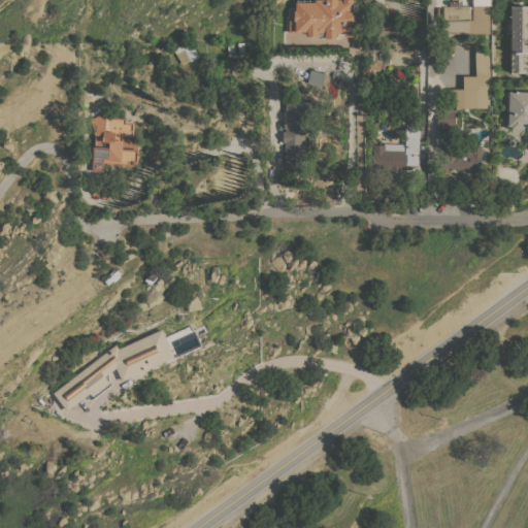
[(336,36),(336,37),(325,37),(325,35),(319,35),(307,35),(307,33),(288,32),(289,17),(294,17),(294,9),(295,9),(296,1),(315,2),(315,0),(353,0),(353,1),(357,1),(357,11),(354,12),(356,14),(356,21),(354,23),(354,36),(336,36)]
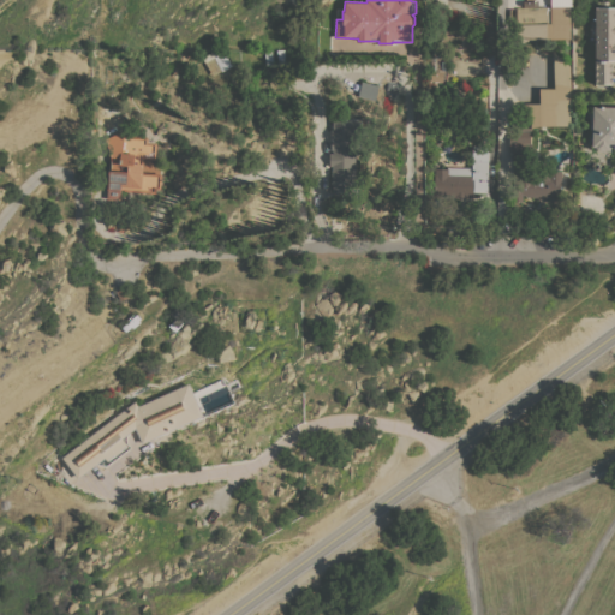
[(571,0),(571,6),(569,6),(571,39),(529,39),(517,45),(517,24),(550,23),(550,0),(571,0)]
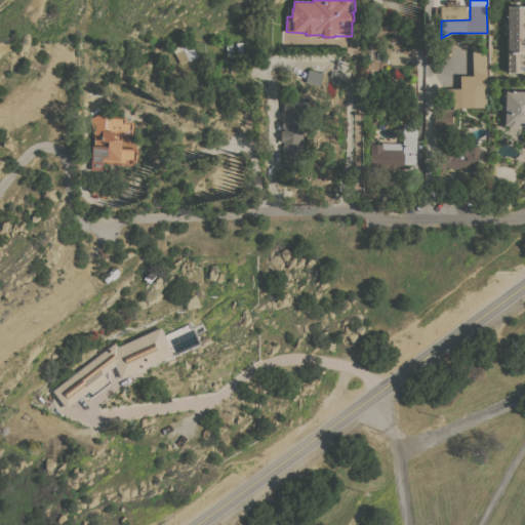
[(508,31),(503,31),(503,17),(508,17),(508,5),(510,5),(510,1),(523,1),(523,5),(524,5),(524,51),(523,51),(523,72),(508,72),(508,31)]
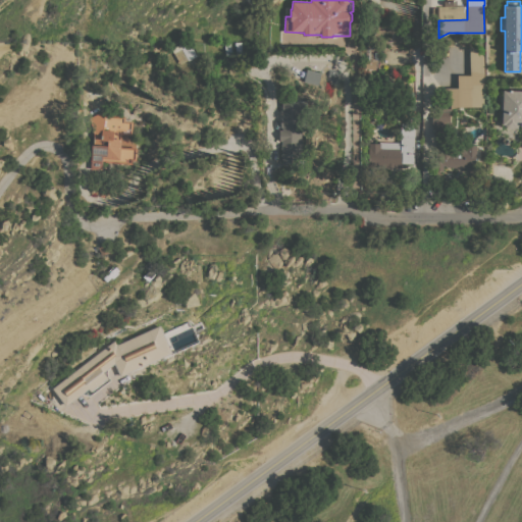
[(178,64),(171,50),(188,42),(195,55),(178,64)]
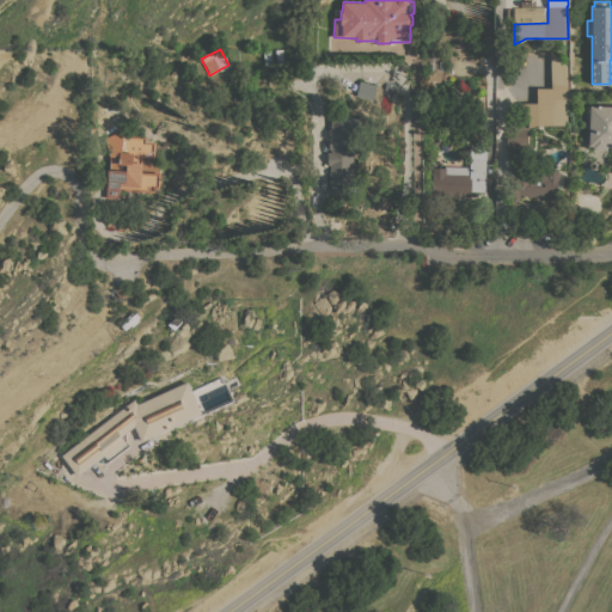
[(568,124),(538,124),(528,127),(528,145),(506,145),(506,134),(513,134),(513,118),(520,118),(520,103),(537,102),(537,87),(552,87),(550,50),(567,65),(568,124)]
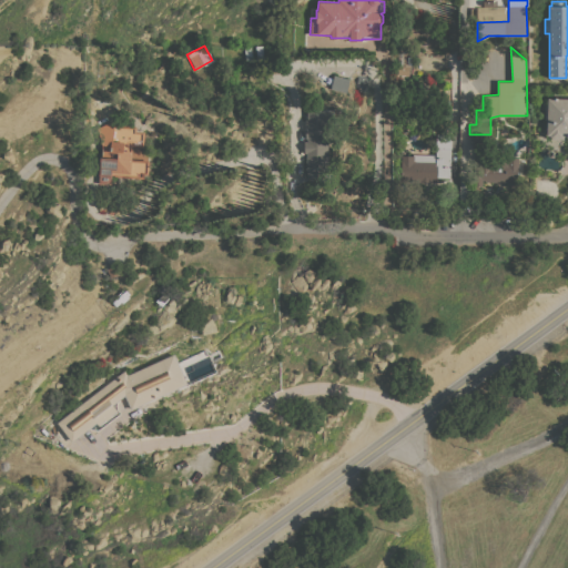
[(395,74),(396,63),(411,64),(409,75),(395,74)]
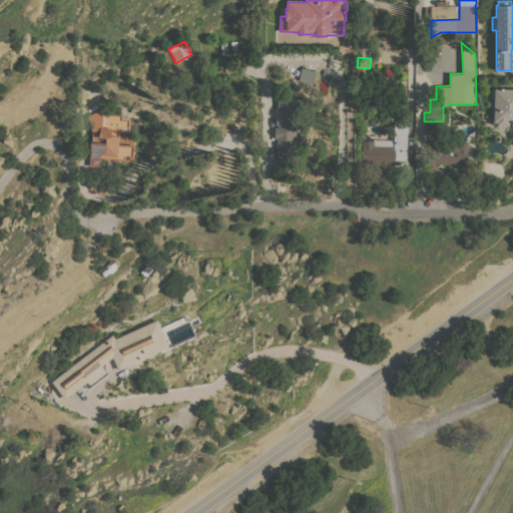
[(316,71),(313,83),(299,79),(302,67),(316,71)]
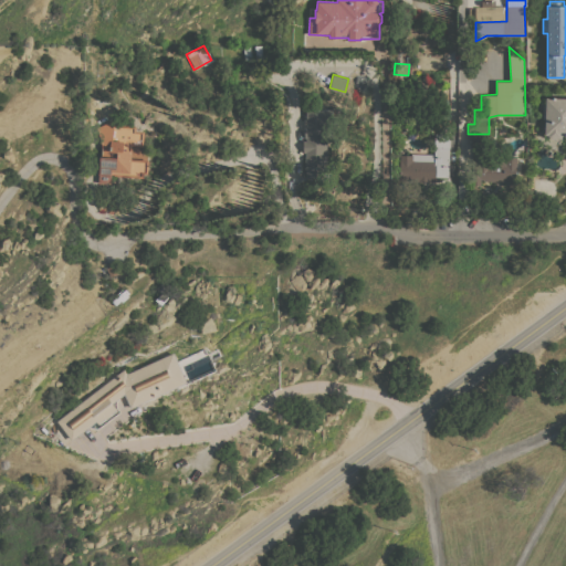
[(366,75),(365,86),(355,85),(357,74),(366,75)]
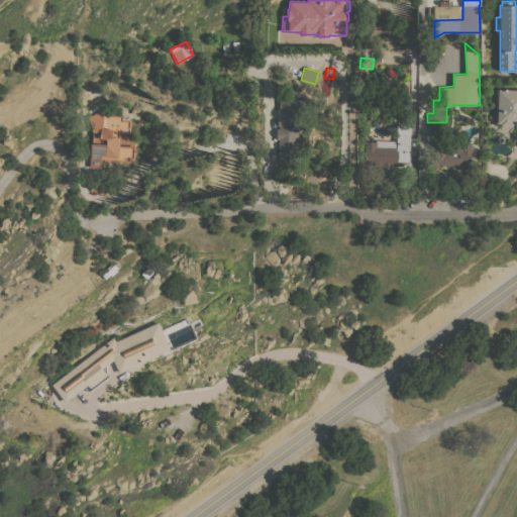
[(516,89),(516,123),(513,123),(513,126),(499,126),(499,122),(497,122),(499,89),(516,89)]
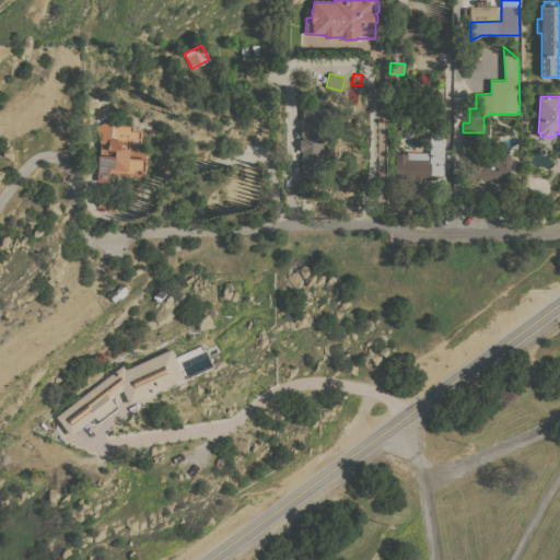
[(329,108),(329,124),(324,124),(324,174),(303,174),(303,167),(302,167),(302,151),(300,151),(300,139),(303,139),(303,136),(301,136),(301,118),(302,118),(302,108),(329,108)]
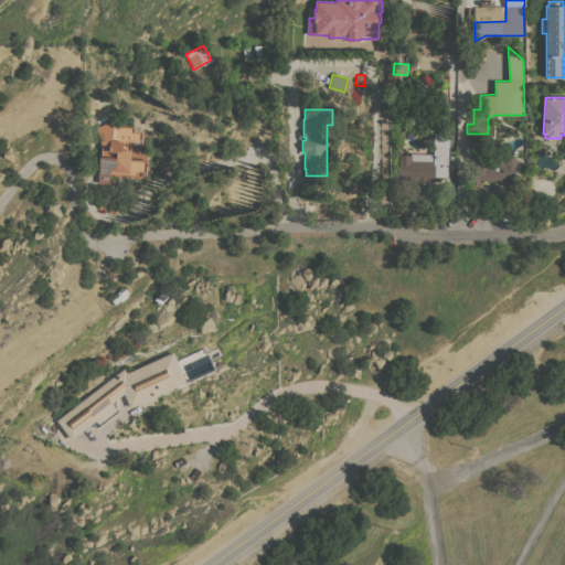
[(135,130),(144,131),(142,146),(132,146),(131,158),(149,159),(148,174),(144,173),(144,178),(112,174),(110,184),(97,183),(100,147),(94,128),(114,119),(113,124),(136,125),(135,130)]
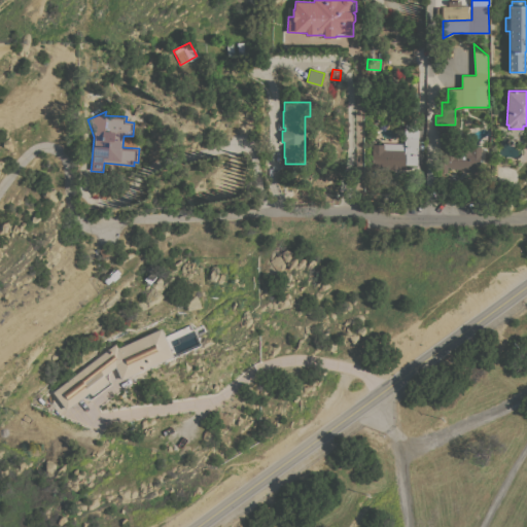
[(383,144),(383,142),(405,143),(405,125),(419,125),(417,165),(405,164),(405,169),(372,168),(373,143),(383,144)]
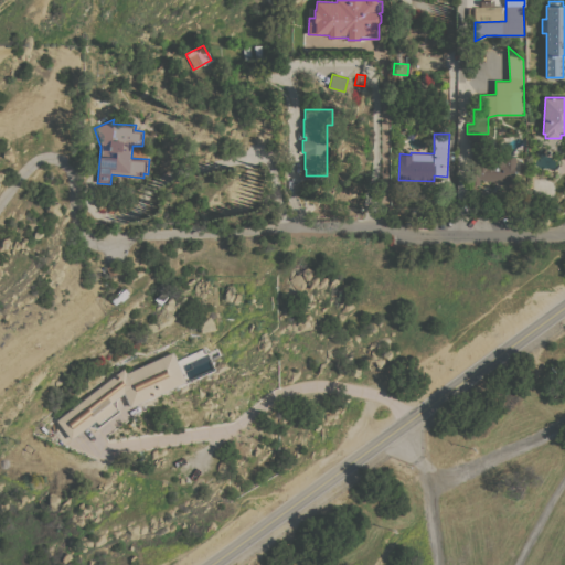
[(515,157),(515,167),(514,167),(514,185),(503,185),(504,181),(483,180),(483,179),(480,179),(479,185),(470,185),(471,156),(515,157)]
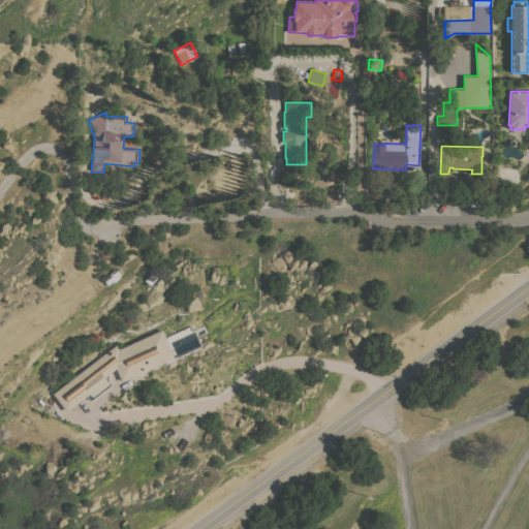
[(109,256),(103,258),(99,250),(105,248),(109,256)]
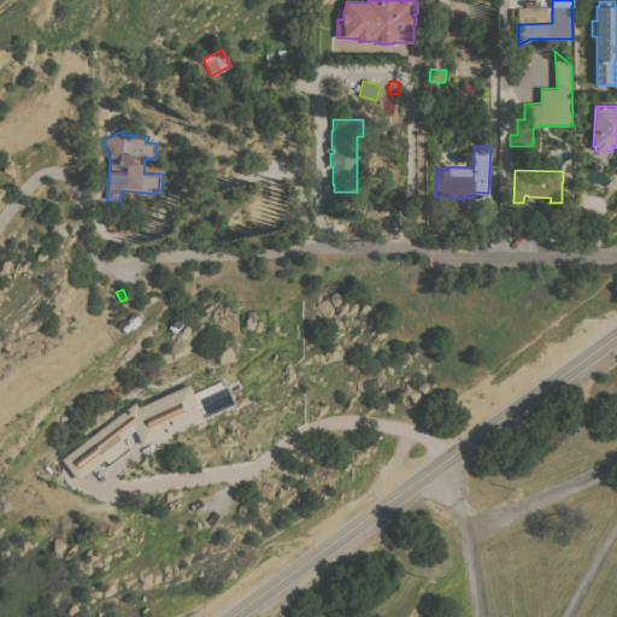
[(135,401),(139,406),(188,383),(204,417),(142,444),(135,429),(122,440),(127,446),(121,451),(122,452),(115,458),(113,457),(107,463),(104,458),(78,479),(62,458),(135,401)]
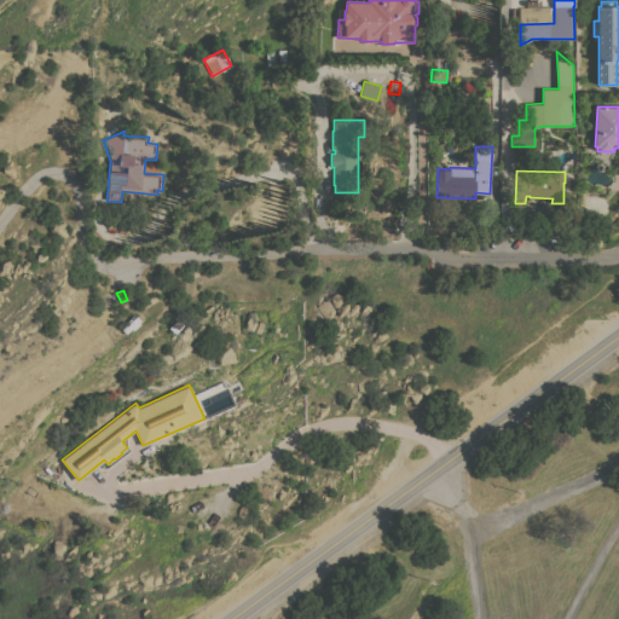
[(30,487),(39,491),(38,492),(40,493),(39,497),(36,496),(35,498),(27,495),(30,487)]
